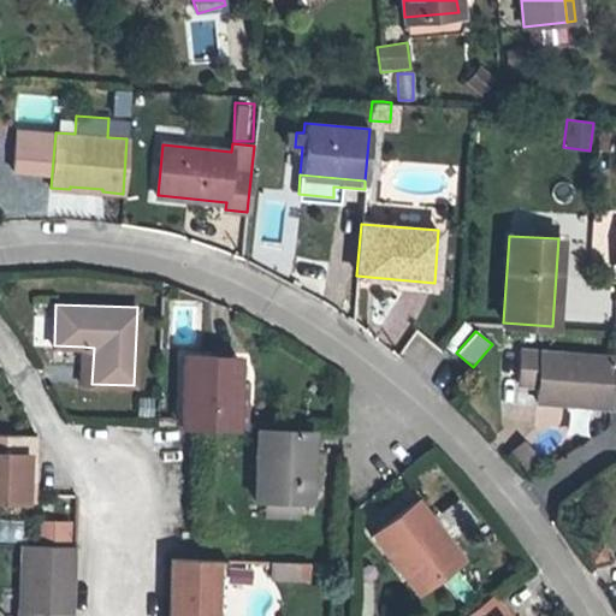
[(82,383),(92,384),(94,348),(83,347),(82,383)]
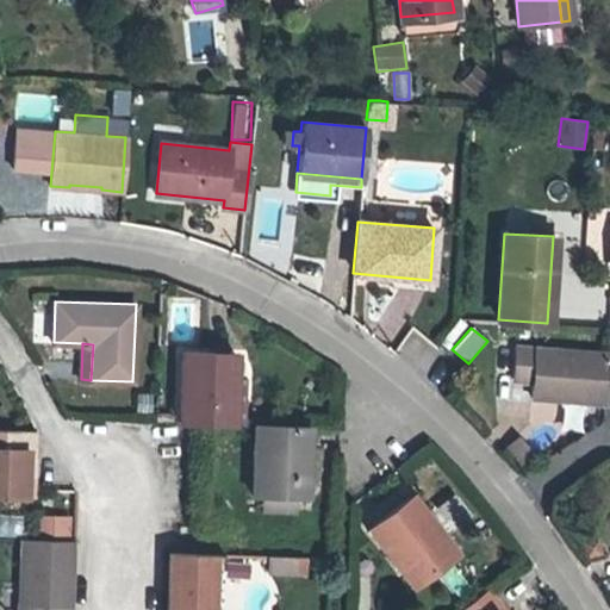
[(514,379),(533,381),(531,397),(604,402),(608,352),(515,347),(514,379)]
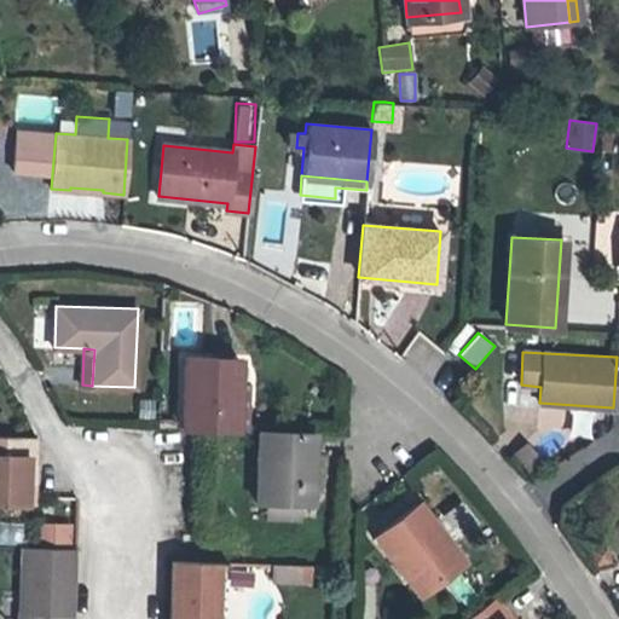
[(236,429),(237,417),(237,410),(238,382),(239,358),(186,357),(184,408),(184,428),(201,428),(236,429)]
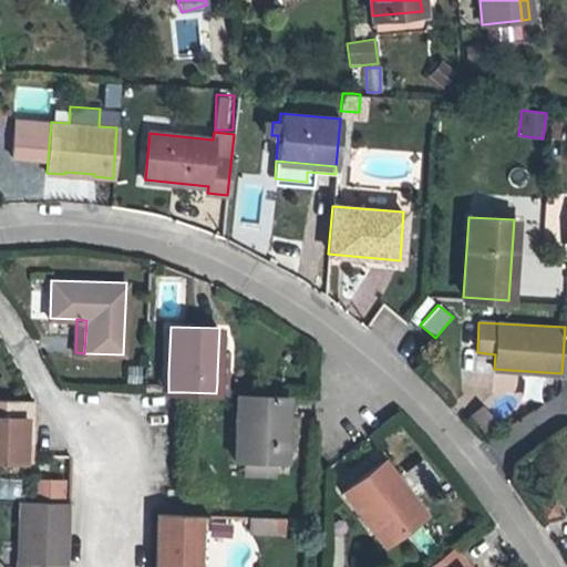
[(235,351),(218,350),(217,375),(234,377),(235,351)]
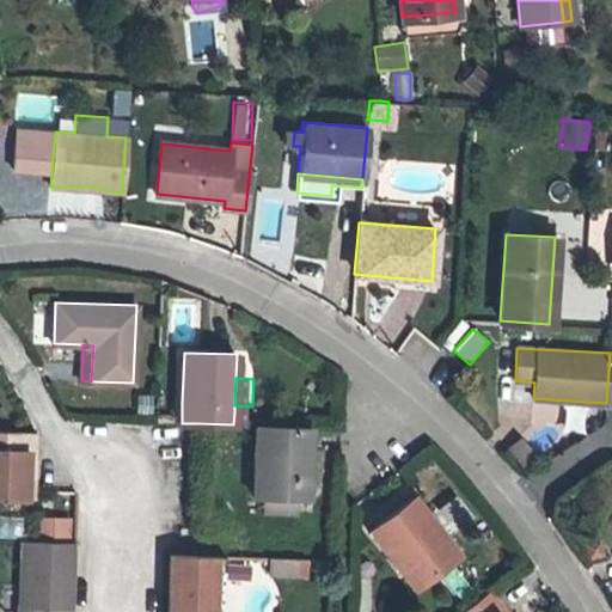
[(155,422),(182,423),(182,403),(175,403),(173,414),(157,414),(155,422)]
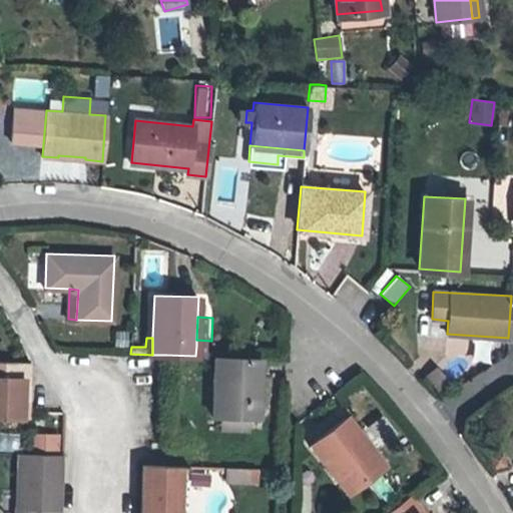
[(204,346),(196,346),(195,356),(204,357),(204,346)]
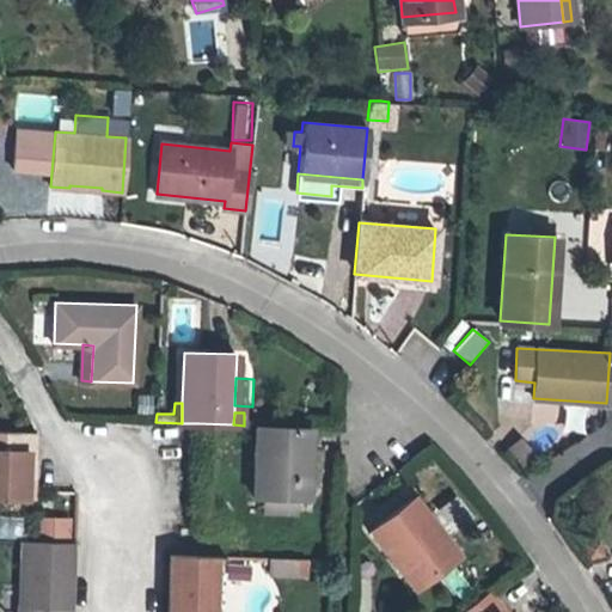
[(254,496),(264,497),(295,499),(307,499),(311,428),(257,426),(254,496)]
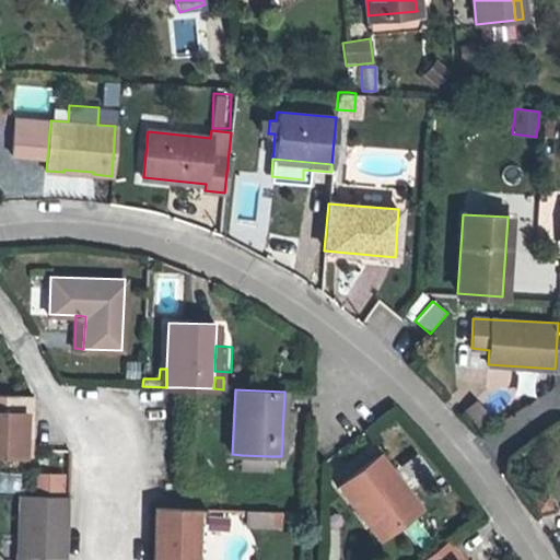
[(0,454),(24,455),(25,434),(32,434),(33,395),(0,394),(0,454)]
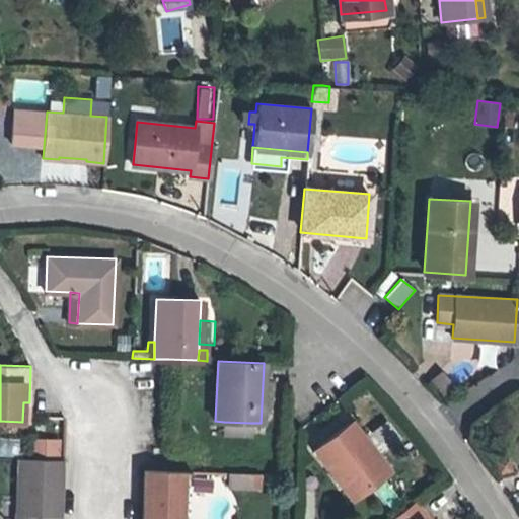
[(440,398),(455,389),(443,370),(428,380),(440,398)]
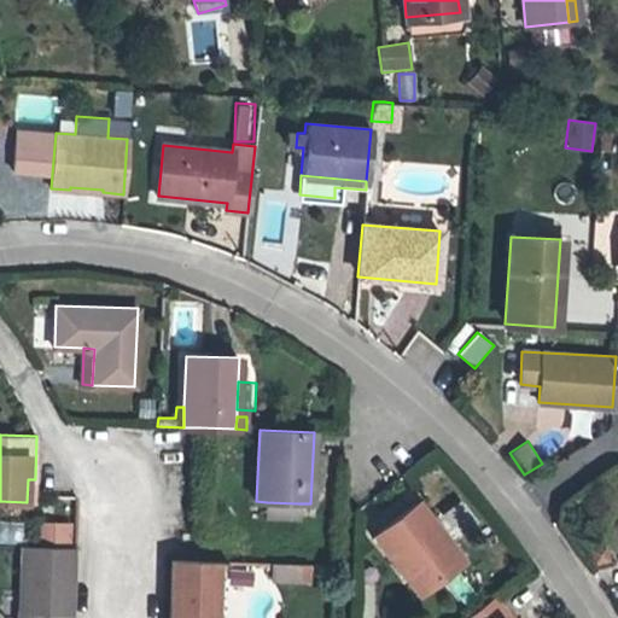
[(297,519),(298,503),(267,502),(267,518),(297,519)]
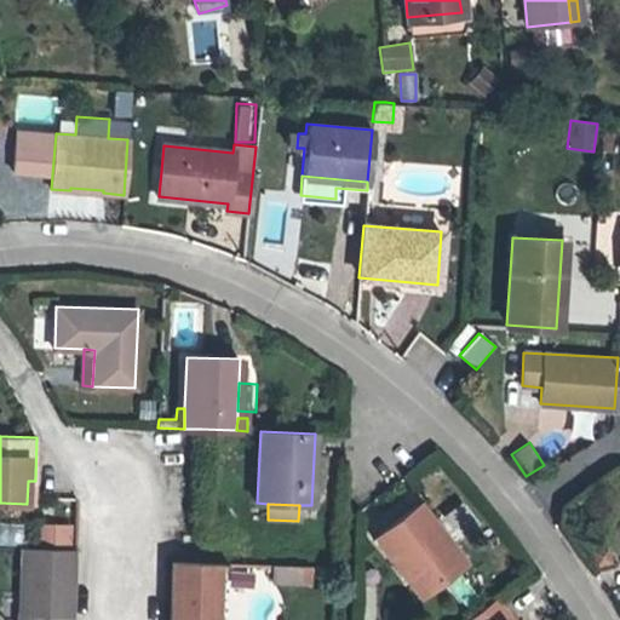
[(436,517),(431,521),(418,504),(374,535),(419,593),(466,557),(436,517)]
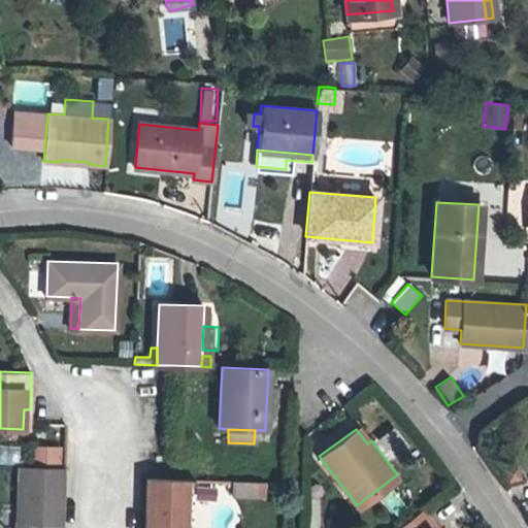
[(33,463),(61,463),(62,448),(34,447),(33,463)]
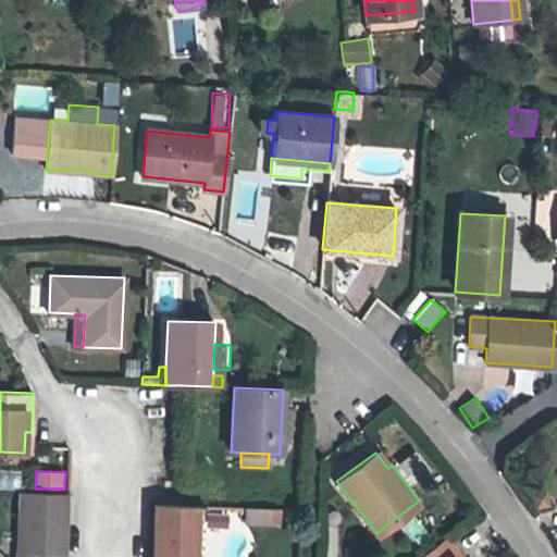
[(0,472),(0,486),(12,487),(12,473),(0,472)]
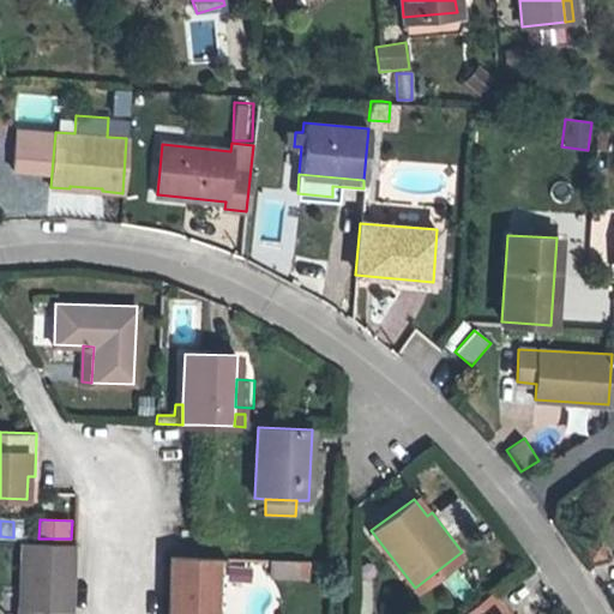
[(20,613),(71,613),(72,606),(68,606),(68,582),(72,582),(73,542),(23,541),(20,607),(20,613)]
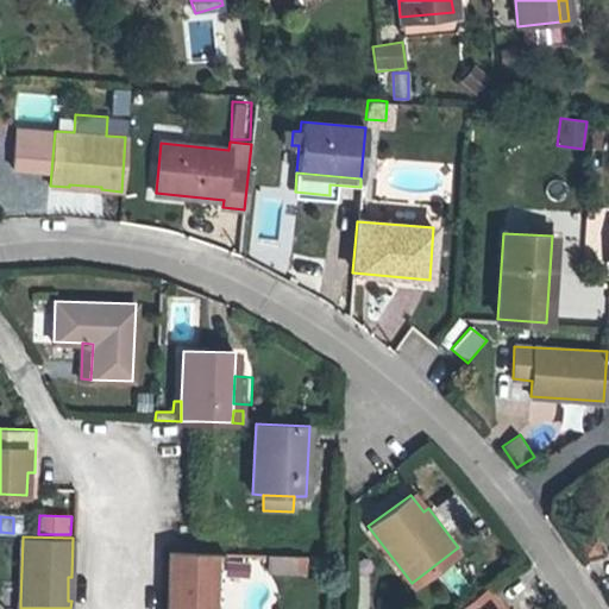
[(213,608),(215,553),(193,552),(170,552),(167,608),(213,608)]
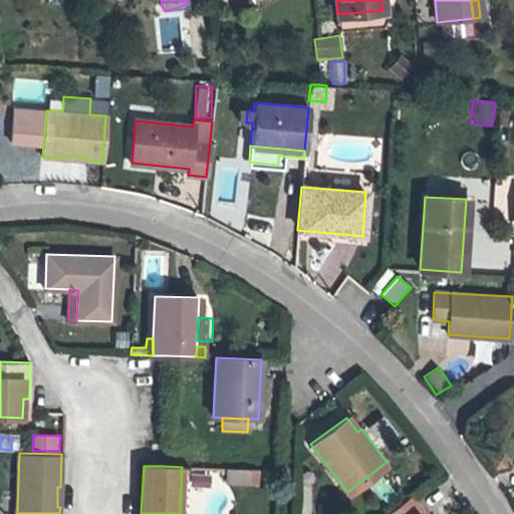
[(257,485),(257,471),(226,470),(226,484),(257,485)]
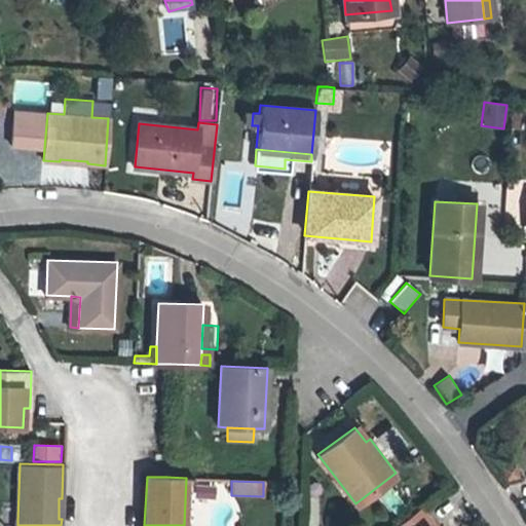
[(437,525),(422,506),(398,525),(437,525)]
